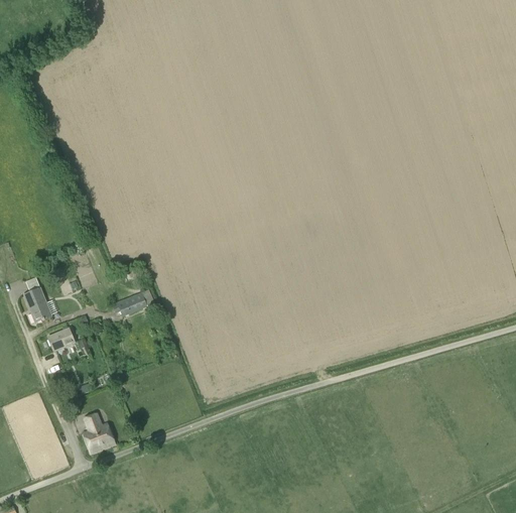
[(52,298),(46,301),(36,275),(25,279),(30,291),(24,293),(35,321),(51,314),(51,312),(57,310),(52,298)]
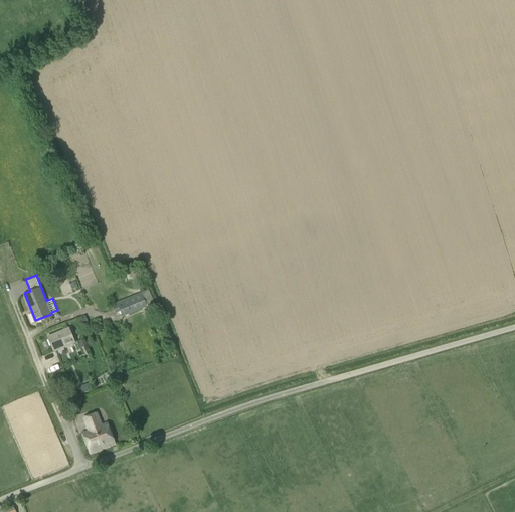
[(123,315),(154,302),(148,288),(112,302),(115,311),(121,309),(123,315)]
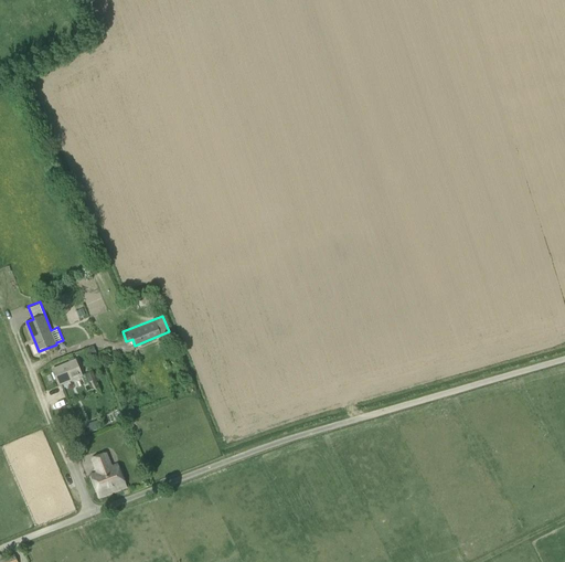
[(59,383),(82,374),(75,358),(53,368),(59,383)]
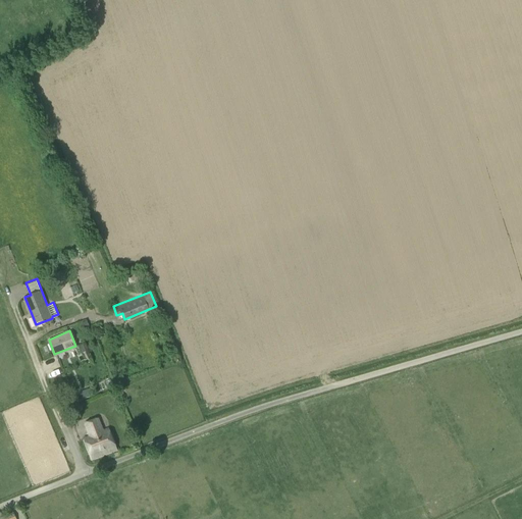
[(93,456),(114,448),(107,428),(102,430),(97,417),(86,422),(90,434),(85,435),(93,456)]
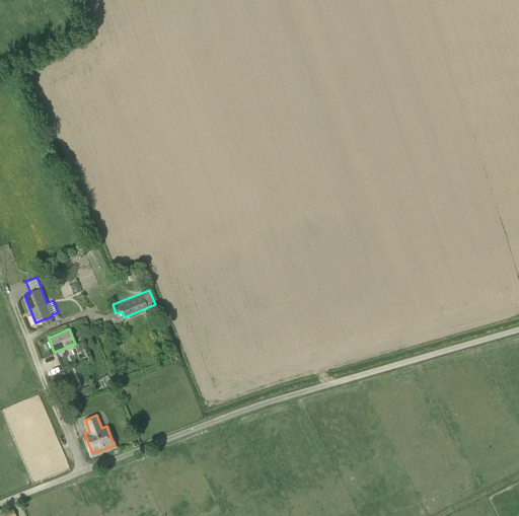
[(0,510),(0,515),(12,515),(17,514),(14,505),(0,510)]
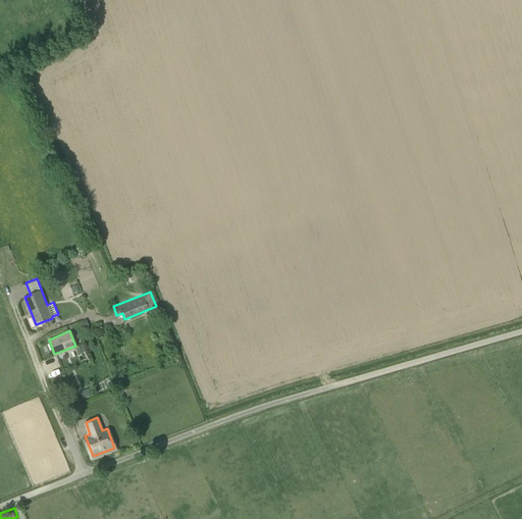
All buildings are outlined.
